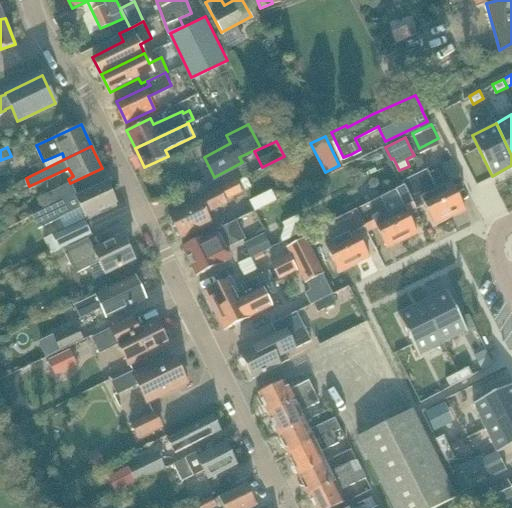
[(429,173),(428,173),(425,168),(401,179),(404,185),(405,184),(413,200),(415,205),(424,201),(435,223),(450,216),(429,173)]
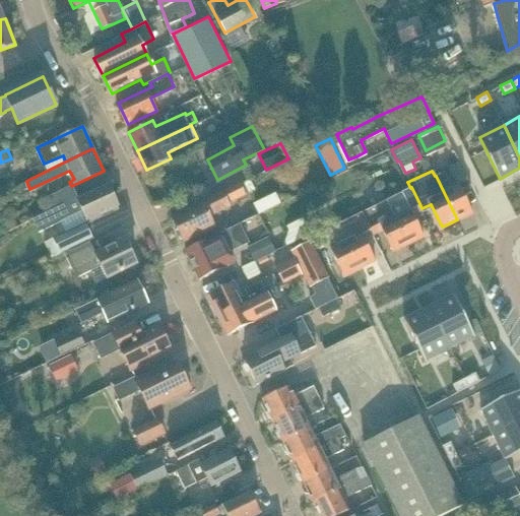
[(436,176),(457,219),(473,211),(459,184),(448,189),(446,184),(451,182),(446,171),(436,176)]
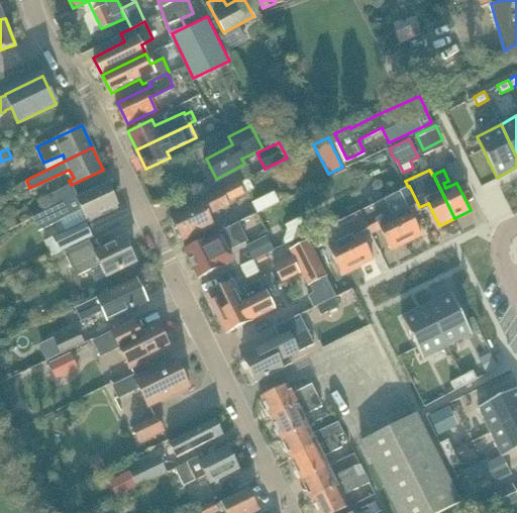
[(212,224),(208,215),(228,205),(226,201),(244,193),(238,181),(171,214),(177,226),(176,229),(179,236),(182,235),(183,239),(212,224)]
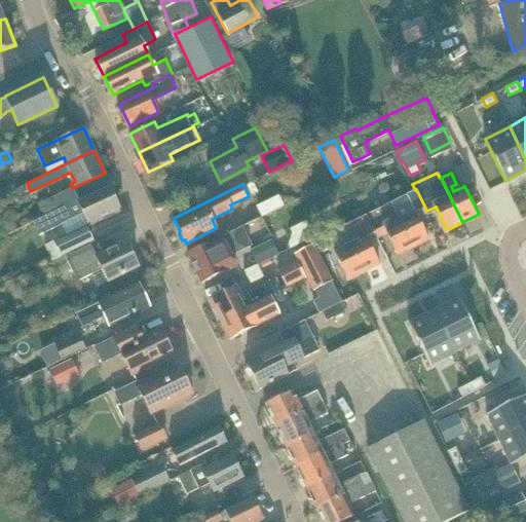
[(49,213),(32,221),(37,232),(54,224),(54,225),(75,216),(74,215),(82,211),(87,222),(119,208),(110,187),(78,201),(77,198),(54,209),(48,212),(49,213)]
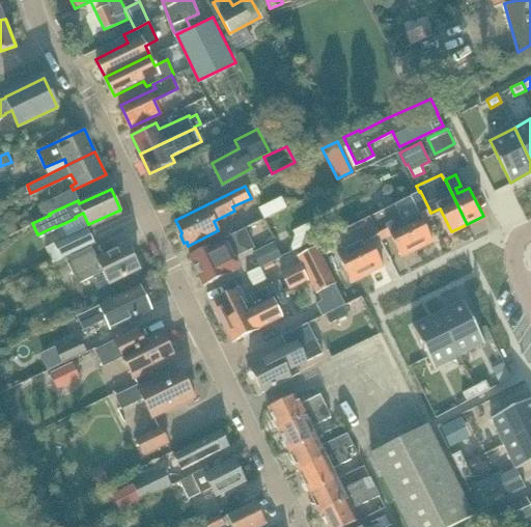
[(55,211),(78,200),(73,190),(50,200),(55,211)]
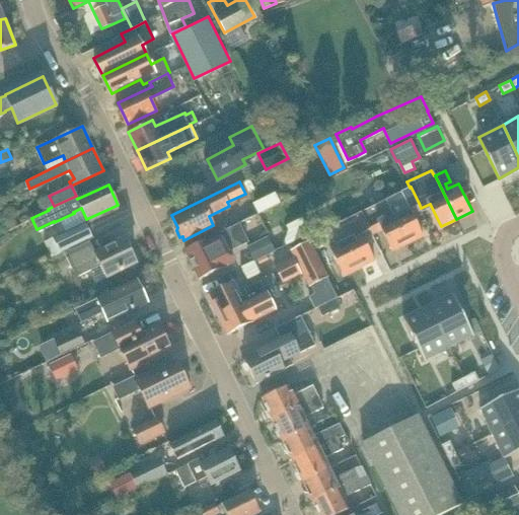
[(410,208),(419,203),(411,187),(410,188),(387,199),(409,242),(424,235),(410,208)]
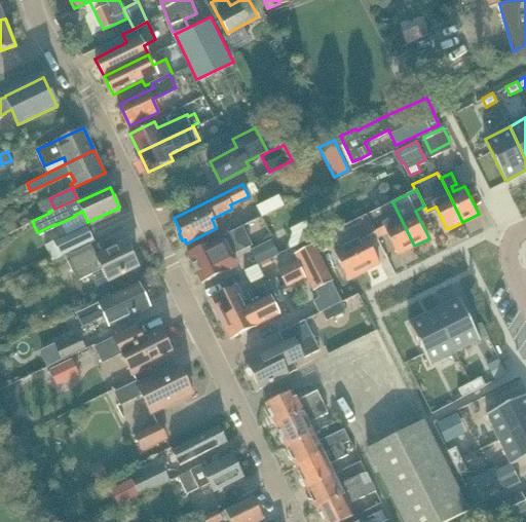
[(243,200),(249,212),(272,202),(267,190),(243,200)]
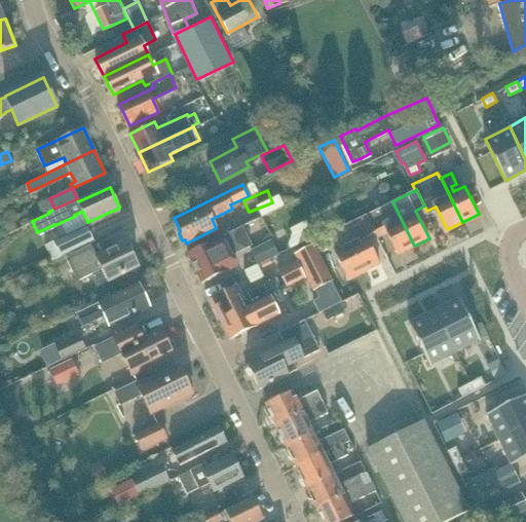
[(398,254),(414,246),(392,201),(367,214),(376,231),(384,227),(398,254)]
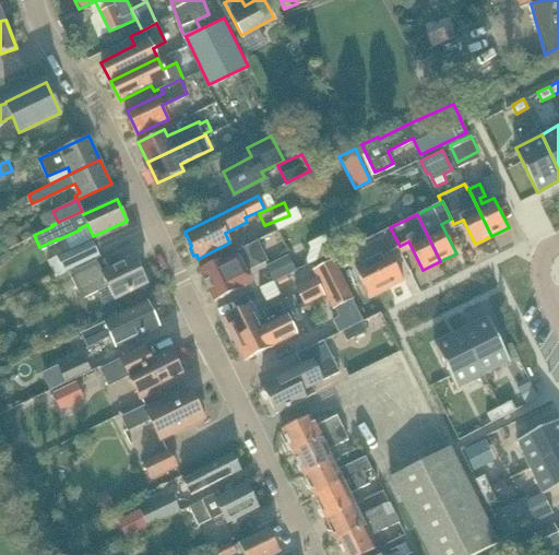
[(390,251),(400,246),(390,227),(364,240),(388,287),(404,280),(390,251)]
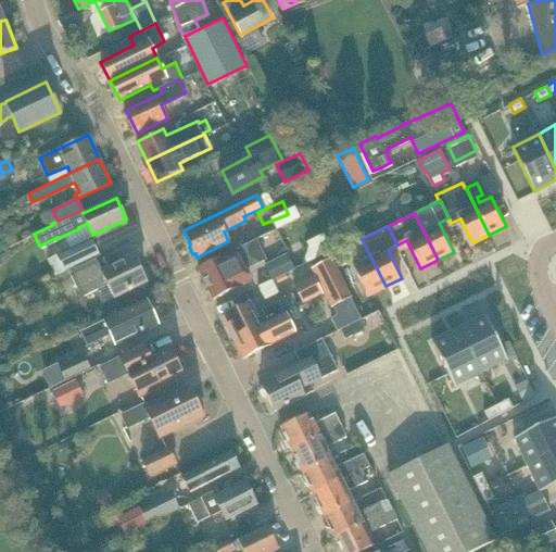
[(67,268),(96,255),(99,253),(90,237),(57,253),(57,254),(48,259),(54,274),(63,270),(64,271),(67,268)]
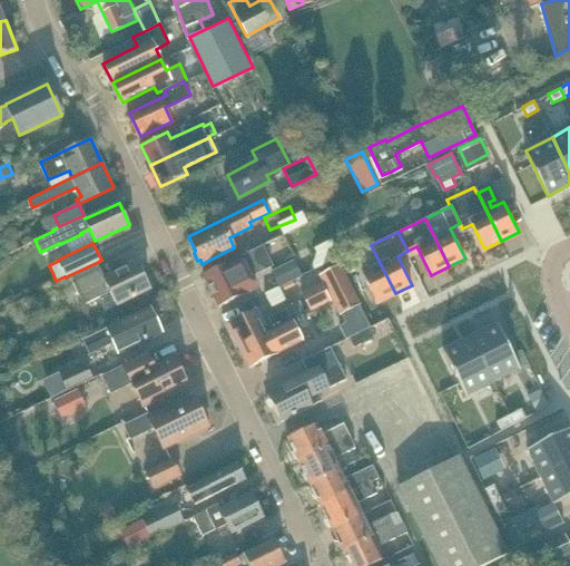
[(204,273),(218,304),(246,292),(256,288),(251,275),(264,267),(273,264),(263,244),(254,247),(242,254),(231,260),(204,273)]
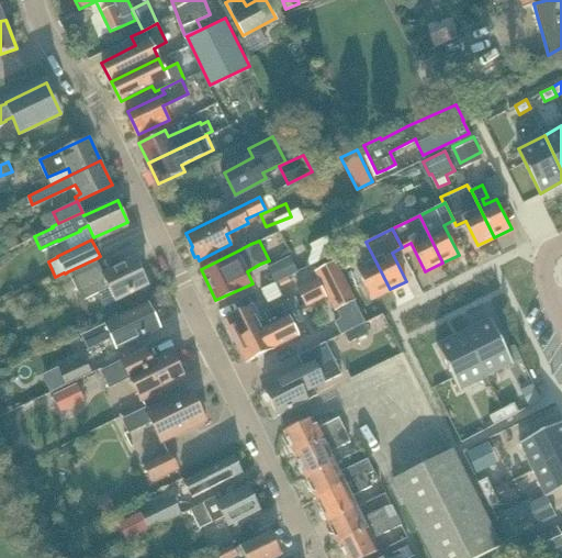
[(372,298),(390,289),(366,242),(356,246),(338,255),(340,260),(358,252),(361,258),(367,256),(369,261),(358,267),(372,298)]
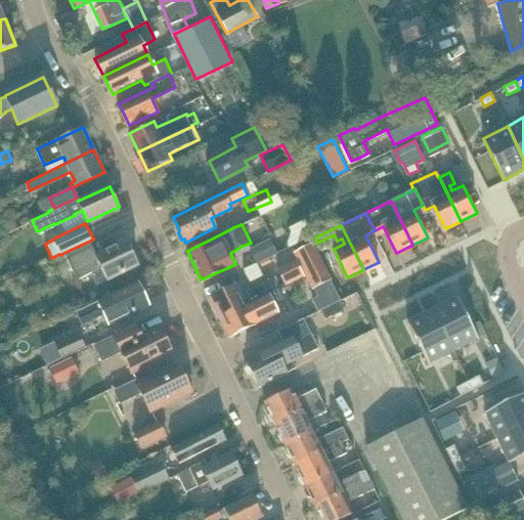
[(270,237),(249,248),(256,263),(277,252),(270,237)]
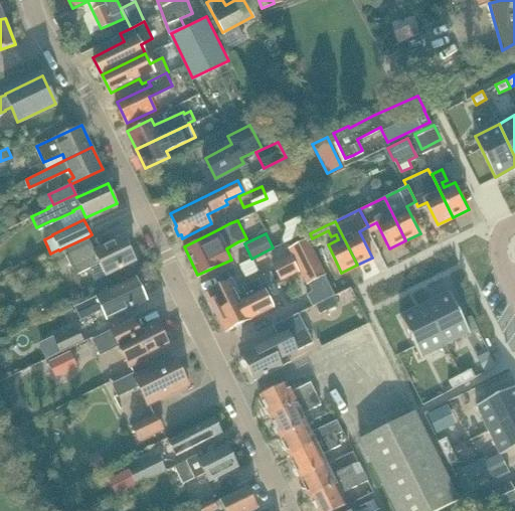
[(94,250),(90,242),(91,241),(89,236),(62,248),(65,253),(65,254),(74,274),(100,262),(106,274),(135,261),(124,236),(94,250)]
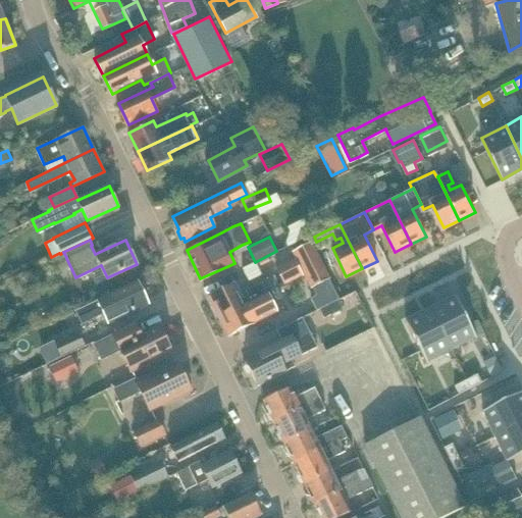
[(312,286),(328,277),(330,276),(312,240),(291,251),(294,256),(303,274),(309,287),(312,286)]
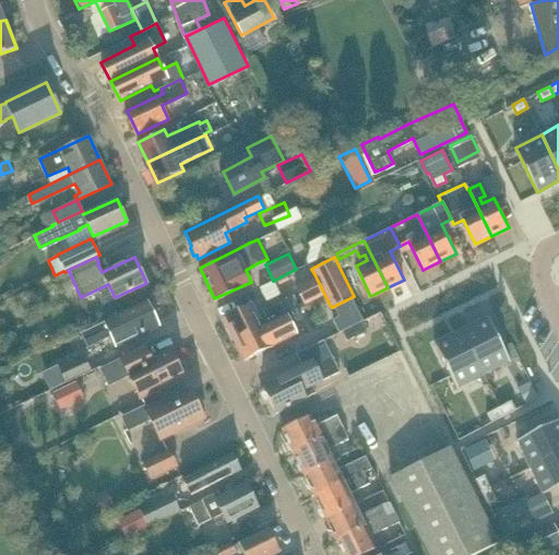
[(305,304),(324,294),(314,274),(295,284),(305,304)]
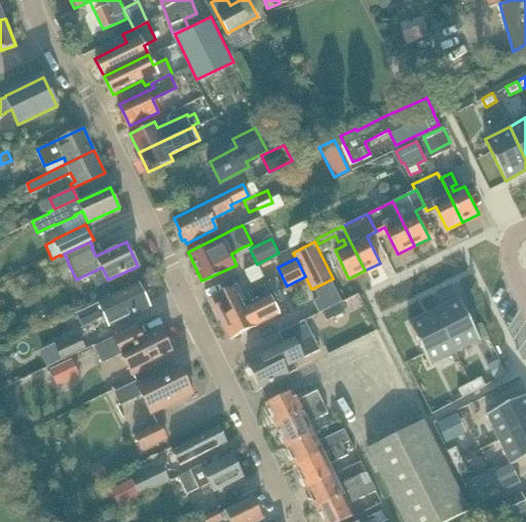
[(274,277),(263,284),(264,285),(268,294),(278,289),(280,288),(274,277)]
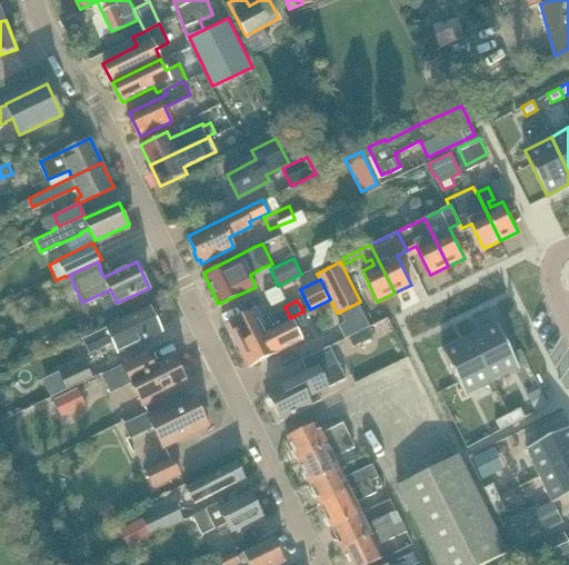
[(345,320),(338,325),(345,337),(348,336),(368,326),(369,325),(358,303),(340,311),(345,320)]
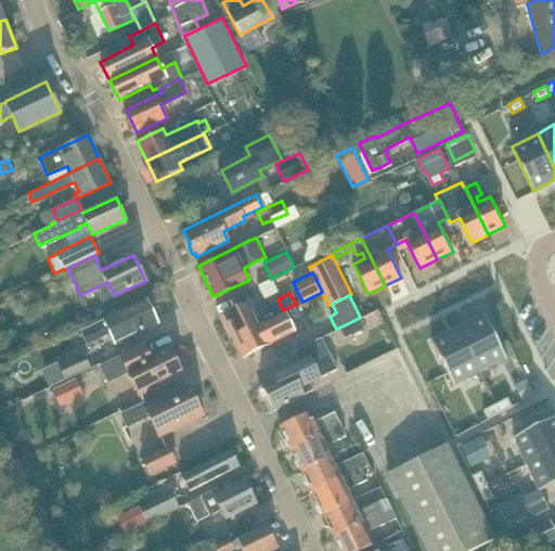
[(85,327),(80,329),(86,343),(110,333),(114,342),(125,337),(156,322),(145,298),(85,327)]
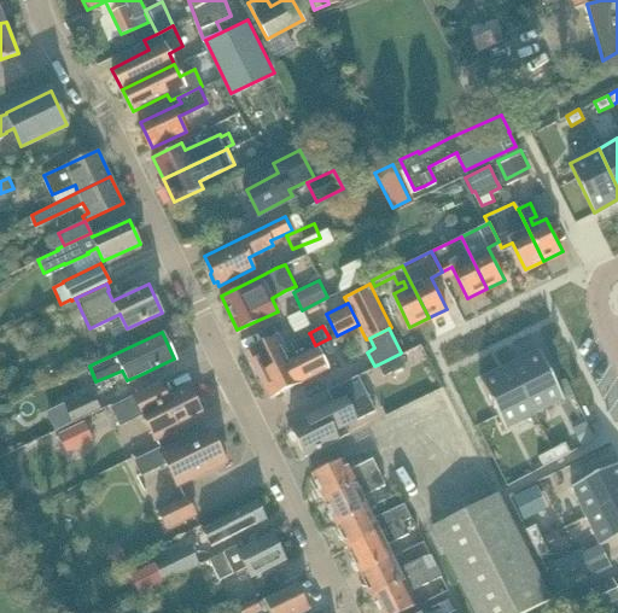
[(315,345),(310,334),(293,343),(296,348),(289,351),(284,343),(281,344),(277,334),(249,348),(254,358),(252,358),(258,373),(315,345)]
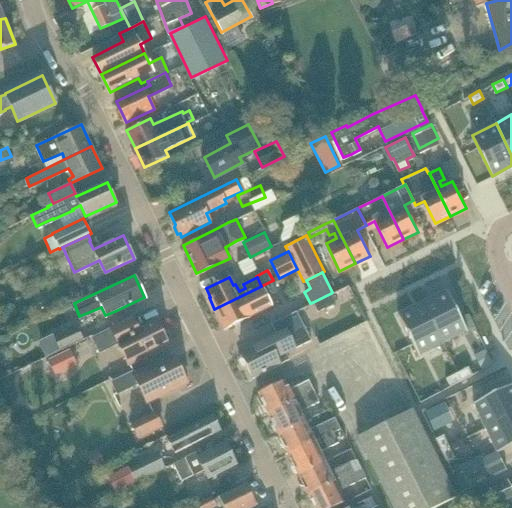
[(261,286),(214,309),(220,320),(221,320),(225,328),(249,316),(272,305),(267,295),(276,291),(271,281),(261,286)]
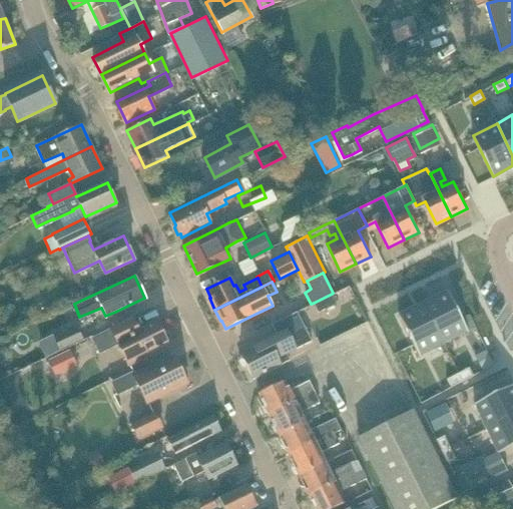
[(447,290),(423,302),(443,343),(468,330),(447,290)]
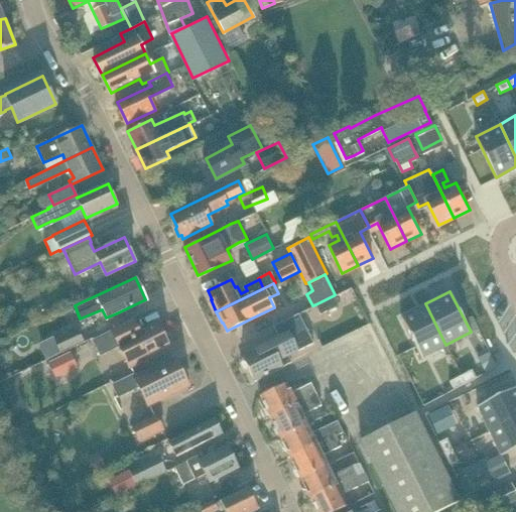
[(319,311),(337,303),(334,295),(315,304),(319,311)]
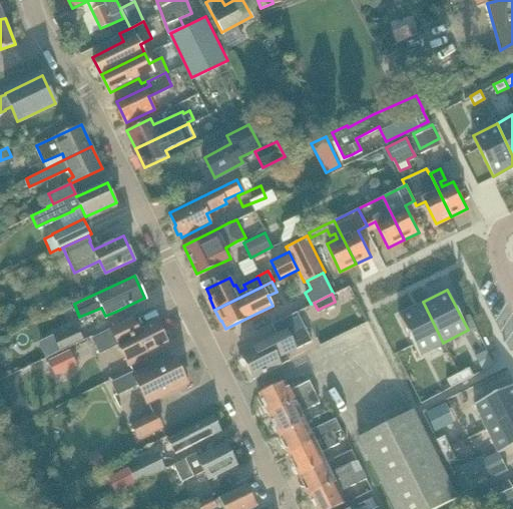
[(423,302),(398,314),(419,355),(443,343),(423,302)]
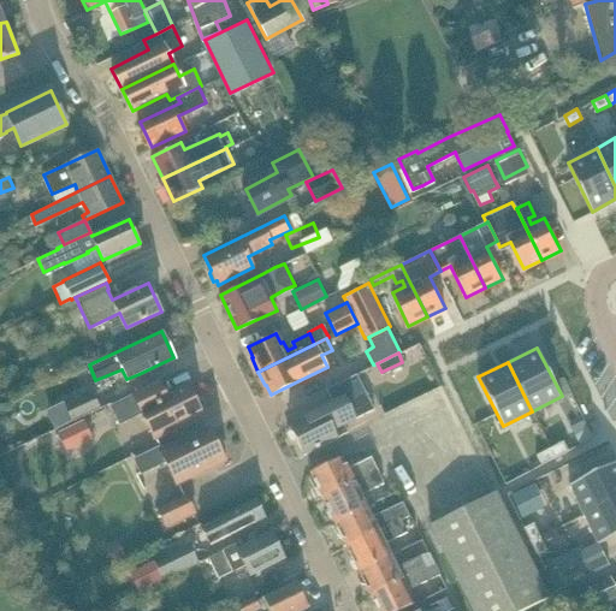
[(303,415),(306,421),(291,427),(289,432),(291,439),(297,439),(304,455),(339,438),(338,437),(349,432),(345,425),(356,420),(355,419),(374,409),(357,374),(327,389),(336,405),(319,415),(315,409),(303,415)]
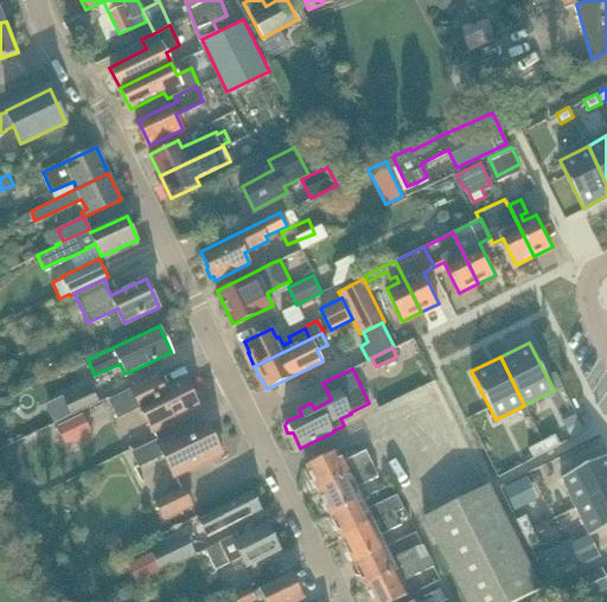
[(148,433),(199,408),(197,403),(198,401),(199,397),(197,394),(195,391),(191,391),(185,378),(159,391),(153,378),(127,391),(106,402),(114,418),(135,408),(148,433)]
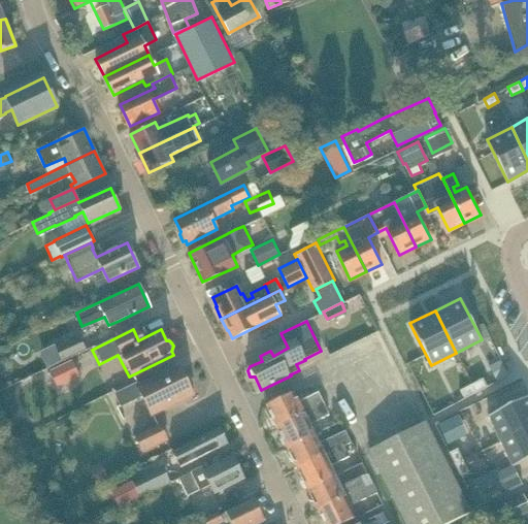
[(77,337),(55,348),(60,358),(83,348),(77,337)]
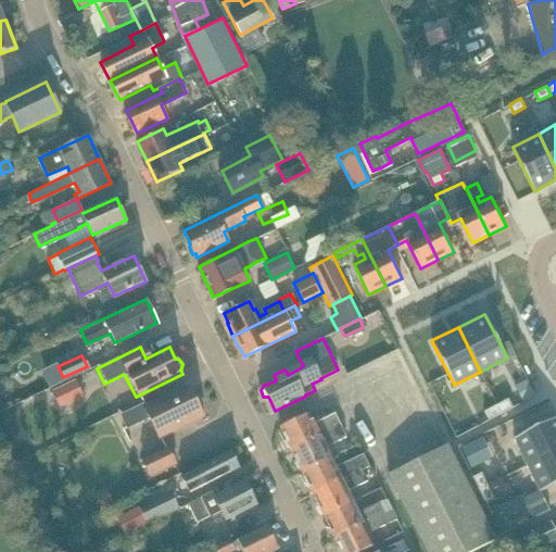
[(527,377),(515,384),(522,400),(535,393),(527,377)]
